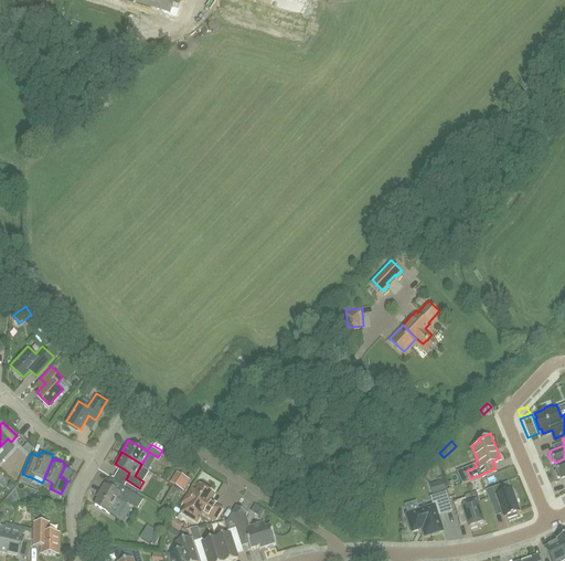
[(564,458),(555,463),(556,467),(555,468),(557,475),(560,474),(561,475),(564,473),(564,458)]
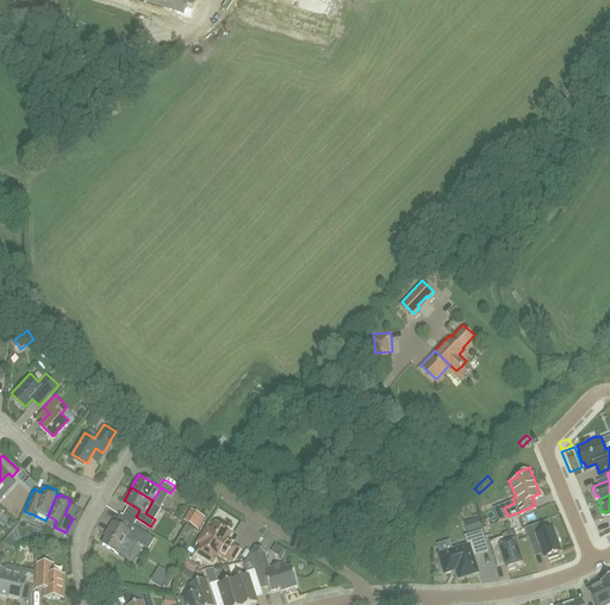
[(204,512),(194,507),(187,518),(197,524),(204,512)]
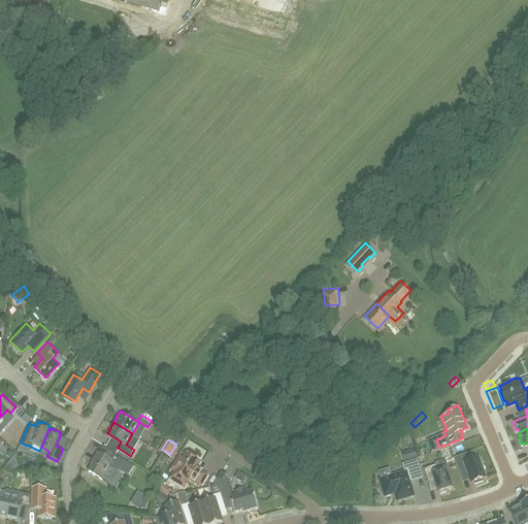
[(418,449),(404,453),(405,458),(419,455),(418,449)]
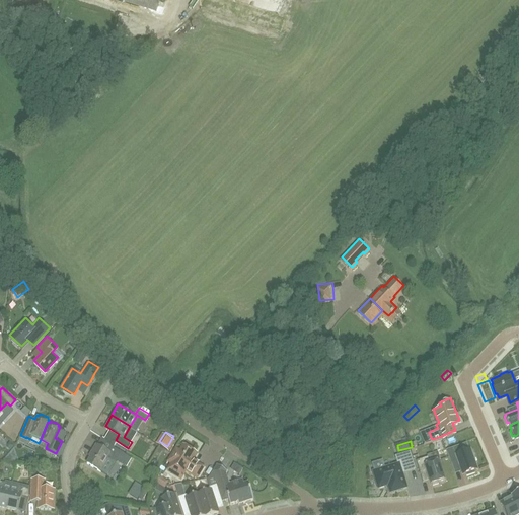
[(172,460),(171,463),(168,466),(180,474),(184,467),(197,474),(204,464),(199,461),(192,456),(196,449),(183,442),(179,449),(176,447),(169,458),(172,460)]
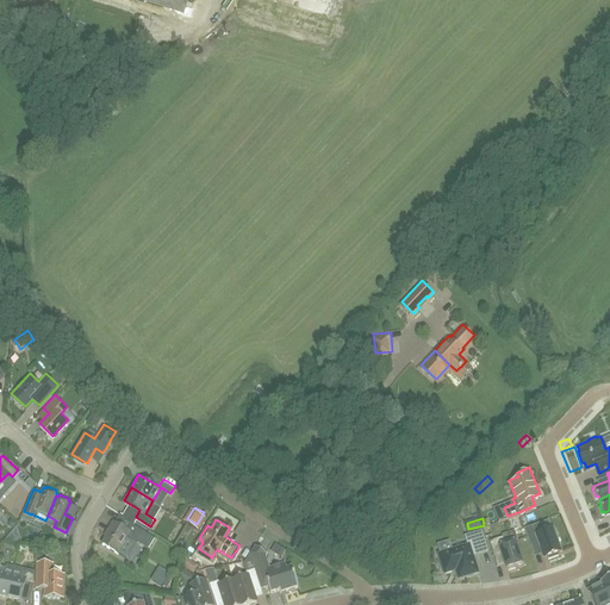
[(116,550),(126,535),(135,540),(137,536),(149,544),(155,535),(142,528),(131,521),(126,528),(116,521),(103,542),(116,550)]
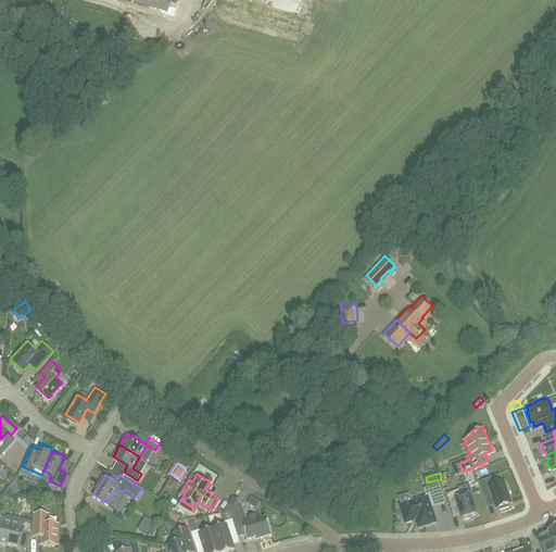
[(496,505),(498,504),(500,506),(509,503),(508,501),(510,501),(507,491),(509,490),(506,480),(504,481),(503,479),(493,484),(490,475),(478,479),(483,493),(491,490),(495,502),(496,505)]
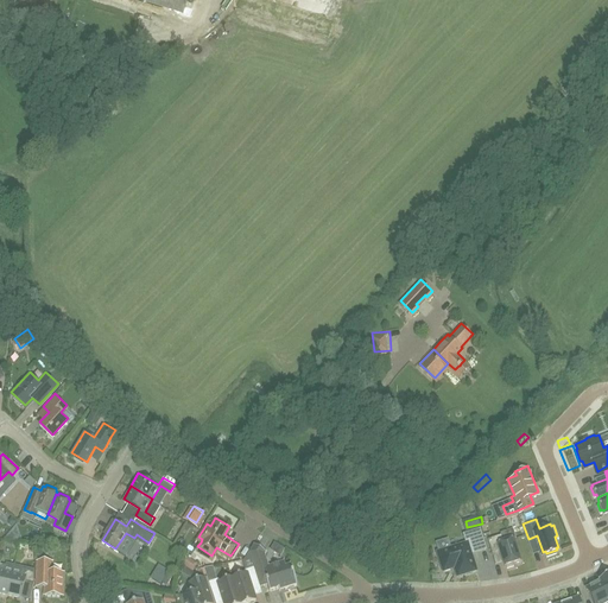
[(270,544),(278,532),(268,525),(260,537),(270,544)]
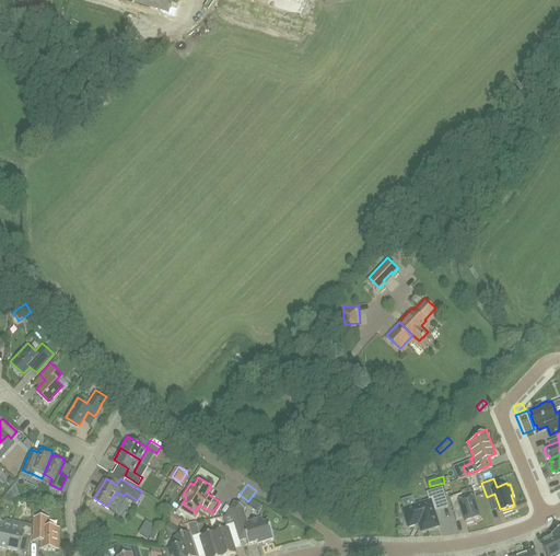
[(419,522),(421,528),(439,522),(432,505),(445,500),(446,504),(447,504),(442,485),(428,489),(430,498),(403,506),(408,523),(417,521),(417,519),(420,521),(419,522)]
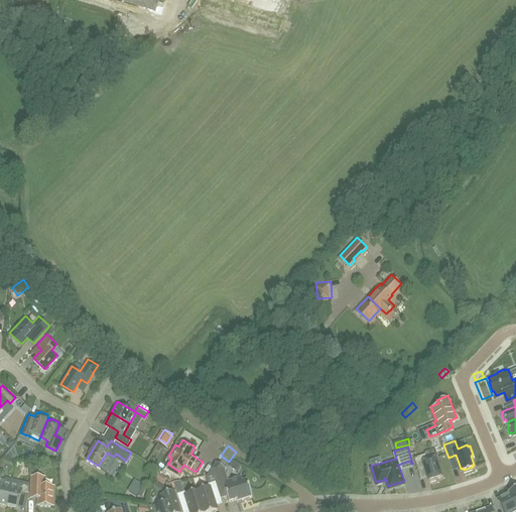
[(424,466),(427,474),(428,478),(429,478),(430,480),(436,478),(435,476),(441,474),(435,455),(427,458),(425,452),(414,455),(418,468),(424,466)]
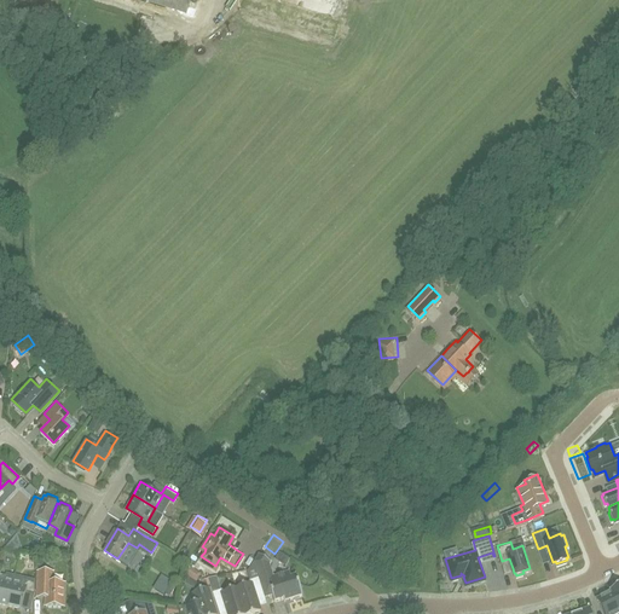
[(254,559),(259,574),(264,592),(265,594),(272,591),(275,598),(283,596),(284,598),(302,592),(296,573),(291,574),(289,568),(275,573),(270,561),(271,559),(259,550),(254,559)]
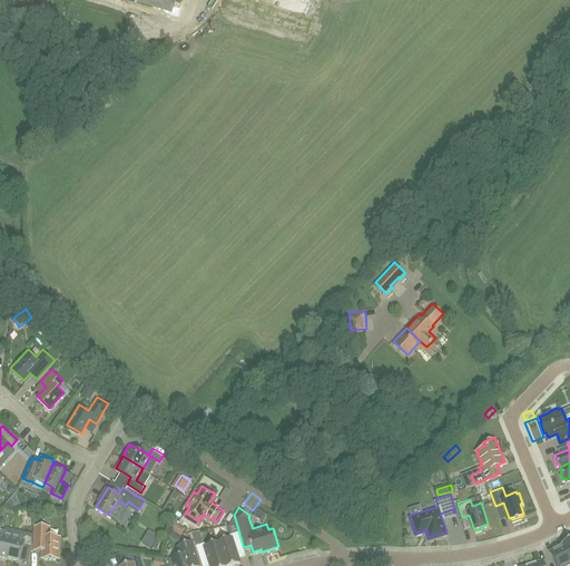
[(178,519),(173,527),(182,533),(187,526),(178,519)]
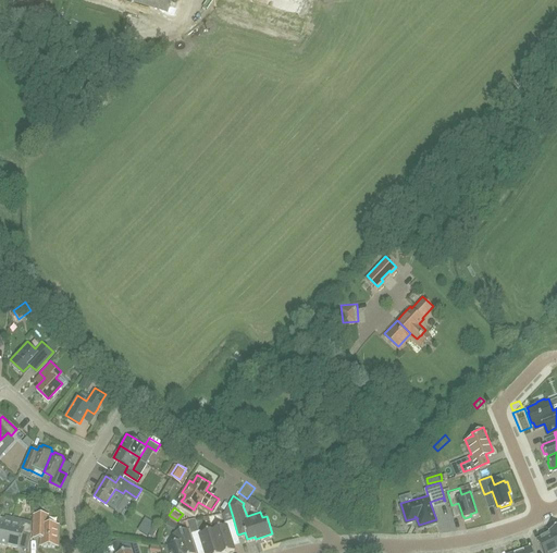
[(58,544),(59,523),(48,523),(48,513),(35,512),(34,527),(42,527),(41,543),(58,544)]
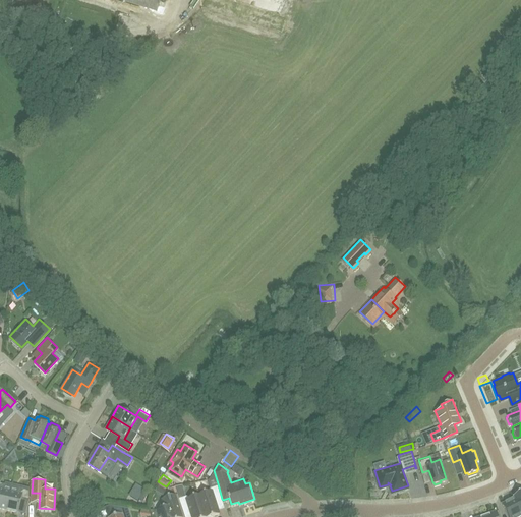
[(0,505),(6,507),(10,490),(3,487),(4,481),(0,480),(0,505)]
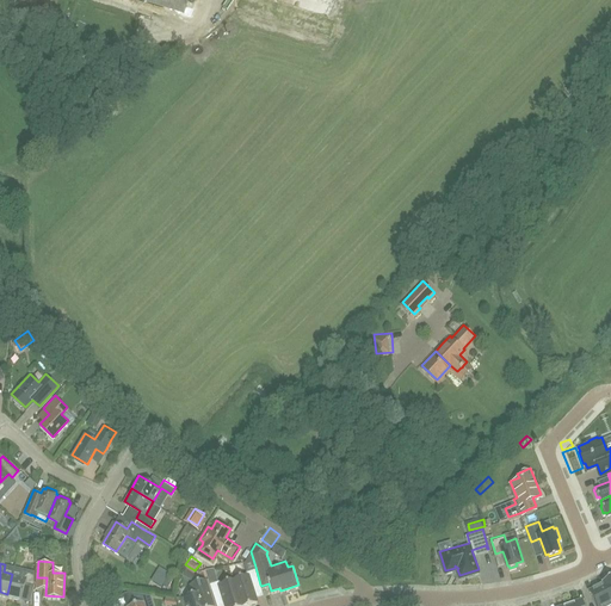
[(234,577),(242,605),(257,600),(253,587),(260,585),(255,567),(246,569),(247,573),(234,577)]
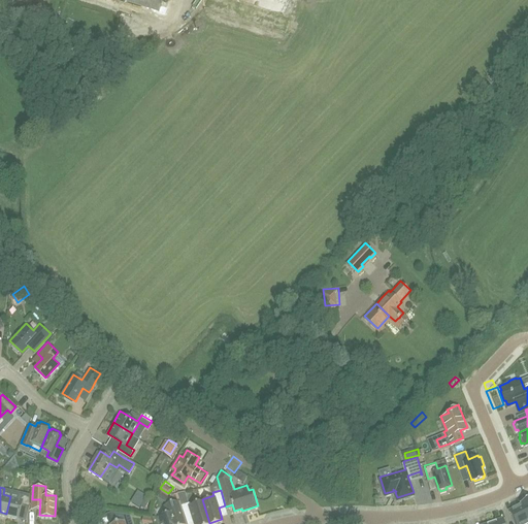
[(30,505),(30,494),(19,491),(18,497),(10,496),(6,514),(19,517),(22,503),(30,505)]
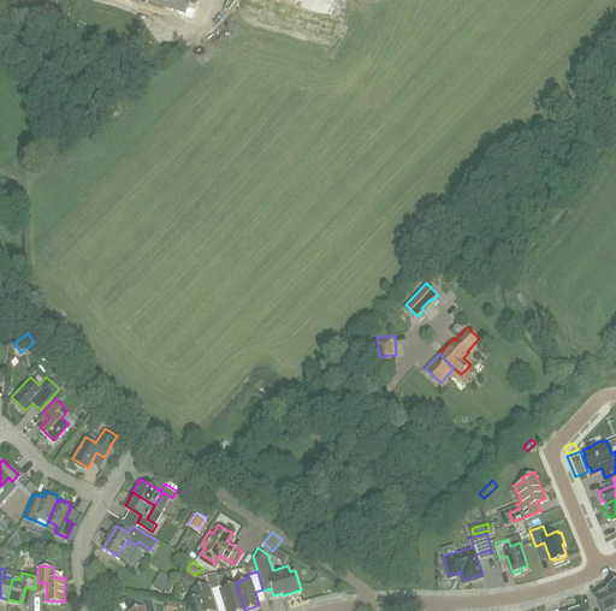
[(208,610),(215,609),(212,595),(207,581),(191,586),(195,597),(185,600),(188,610),(208,610)]
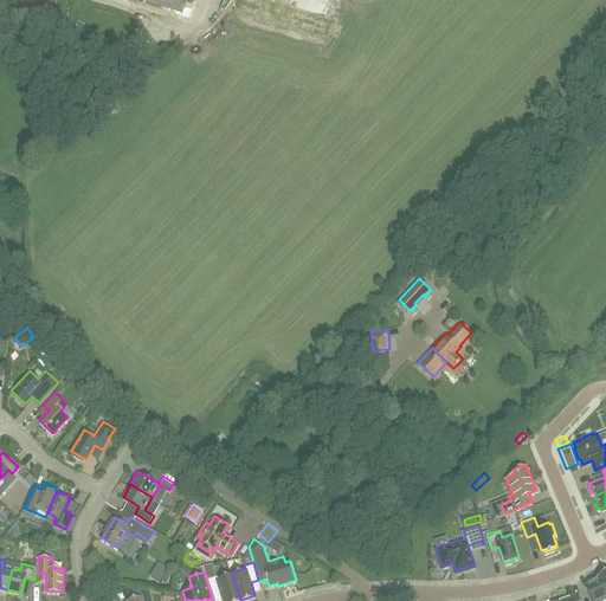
[(224,600),(236,600),(240,600),(232,573),(218,577),(217,574),(208,576),(213,594),(221,592),(224,600)]
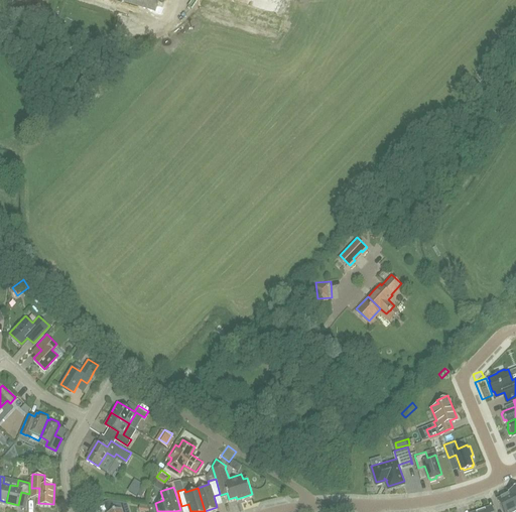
[(509,491),(498,497),(505,511),(511,511),(515,509),(515,504),(509,491)]
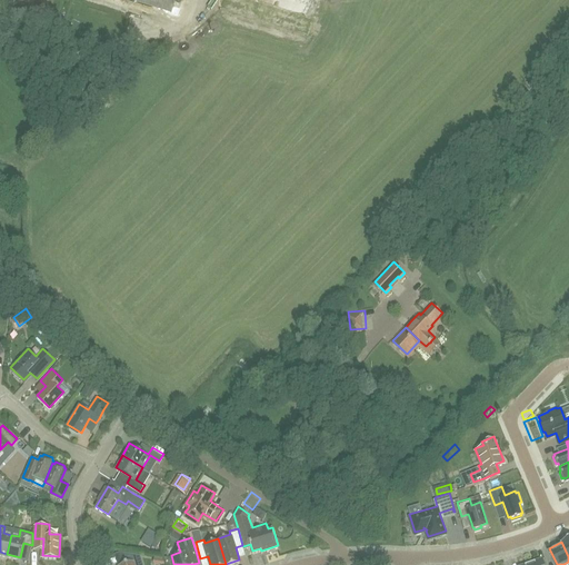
[(143,564),(140,553),(120,549),(123,562),(117,564),(143,564)]
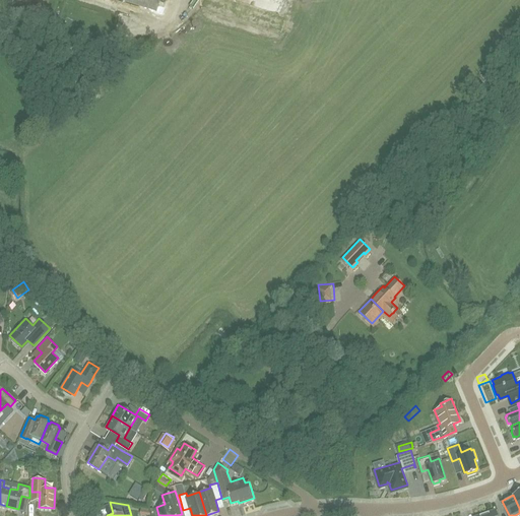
[(143,505),(141,512),(150,514),(152,507),(143,505)]
